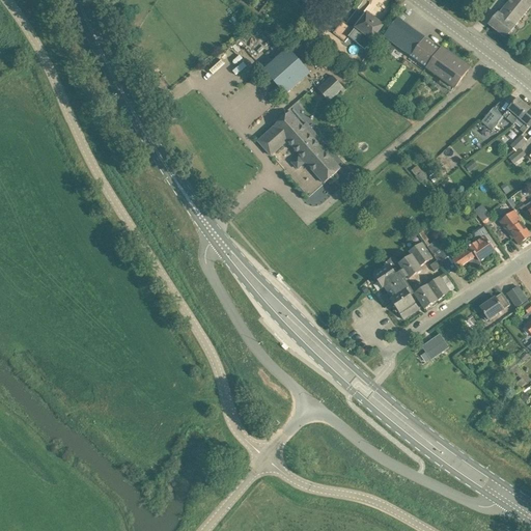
[(530,0),(510,0),(499,14),(498,12),(488,25),(505,38),(530,6),(530,0)]
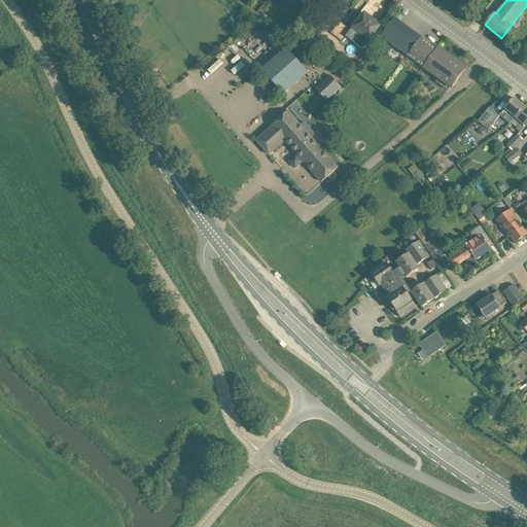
[(362,49),(370,40),(381,26),(364,12),(353,27),(351,29),(340,21),(330,33),(342,41),(346,36),(362,49)]
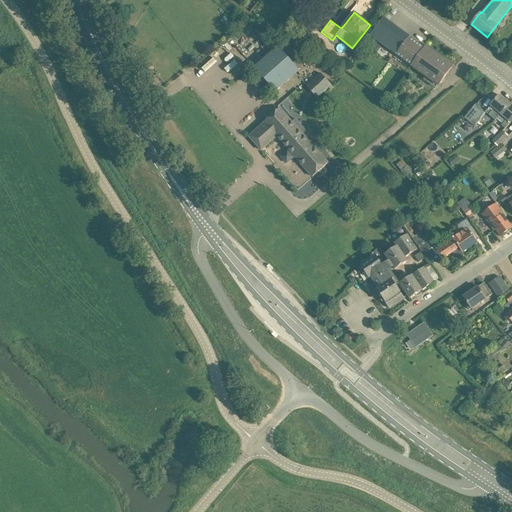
[(304,28),(308,22),(303,18),(298,24),(304,28)]
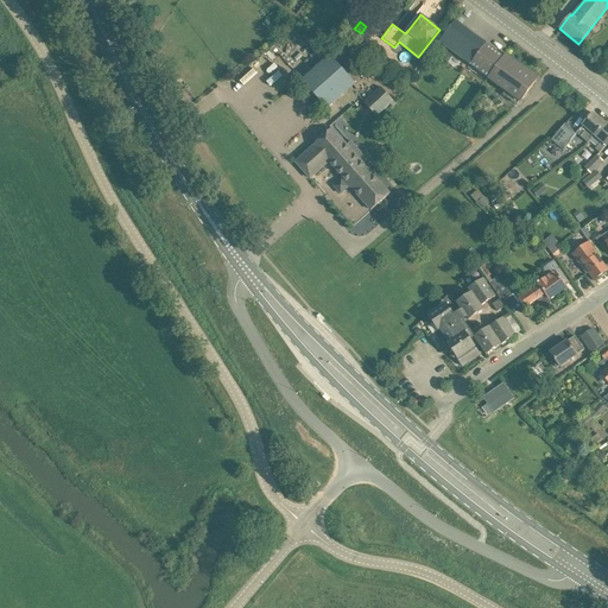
[(455,21),(447,33),(439,43),(470,65),(486,44),(455,21)]
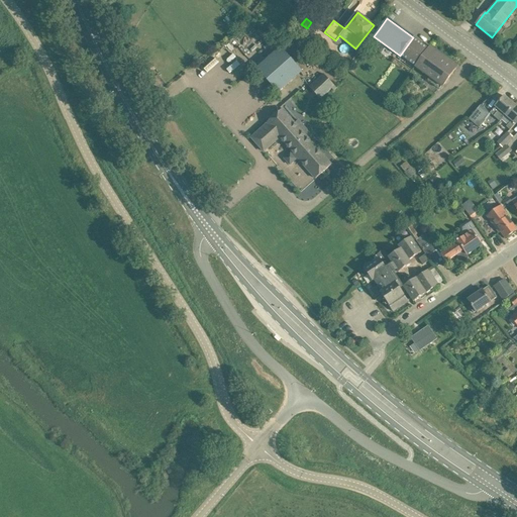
[(281,27),(287,32),(292,25),(288,22),(284,23),(281,27)]
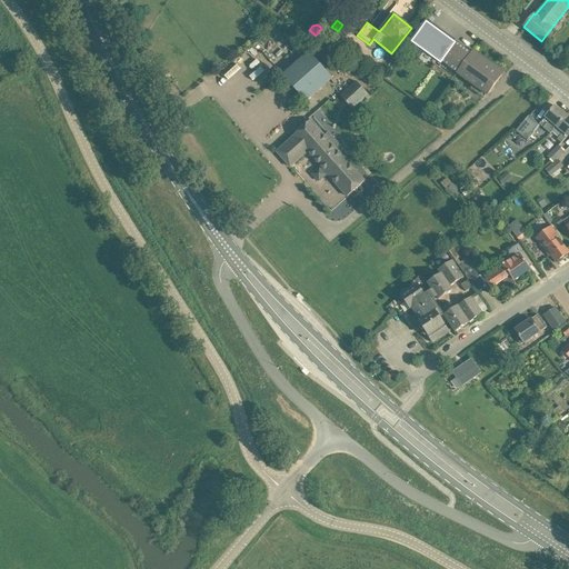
[(326,41),(322,46),(331,52),(335,47),(326,41)]
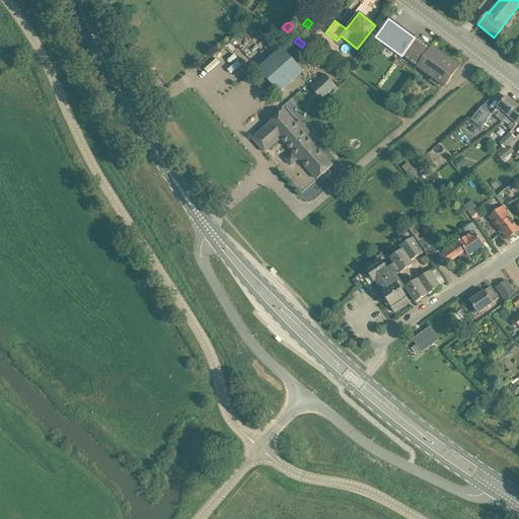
[(417,67),(430,49),(423,44),(415,38),(401,56),(410,62),(417,67)]
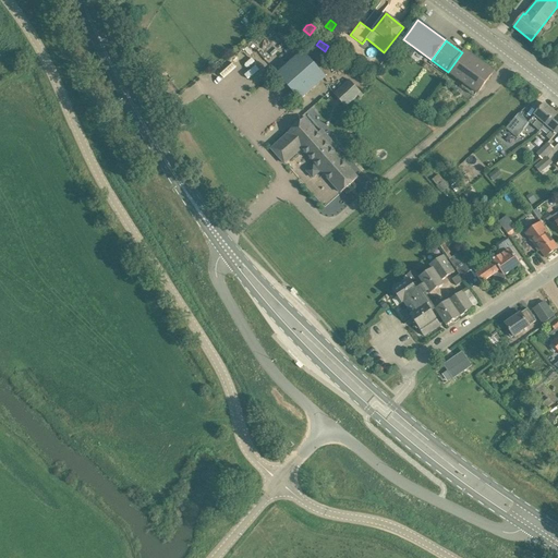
[(411,58),(415,50),(408,45),(402,51),(411,58)]
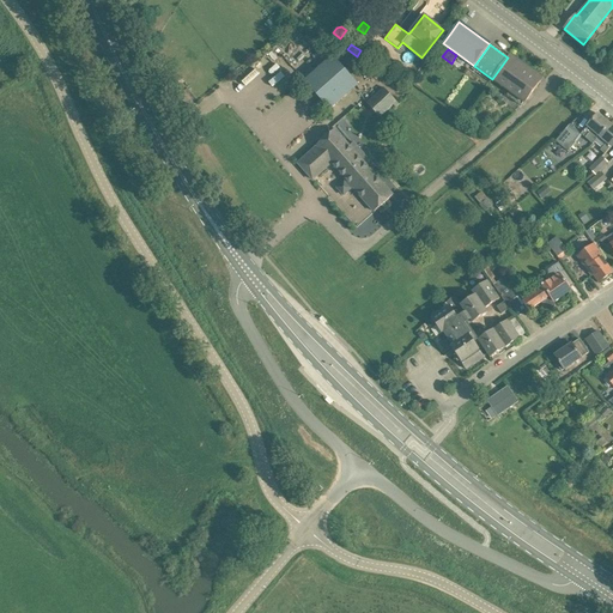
[(492,79),(523,102),(525,103),(542,78),(510,54),(508,58),(492,79)]
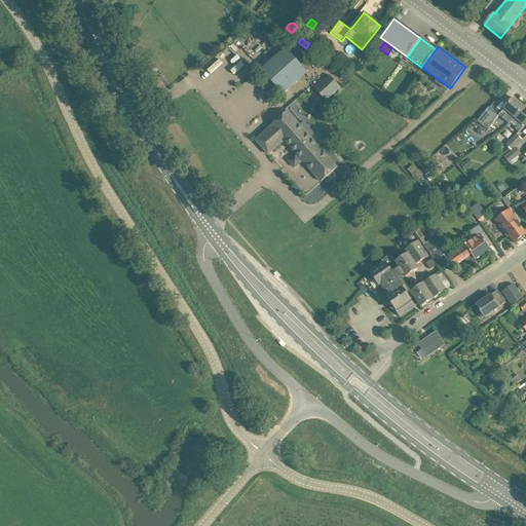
[(284,94),(307,73),(286,48),(262,70),(284,94)]
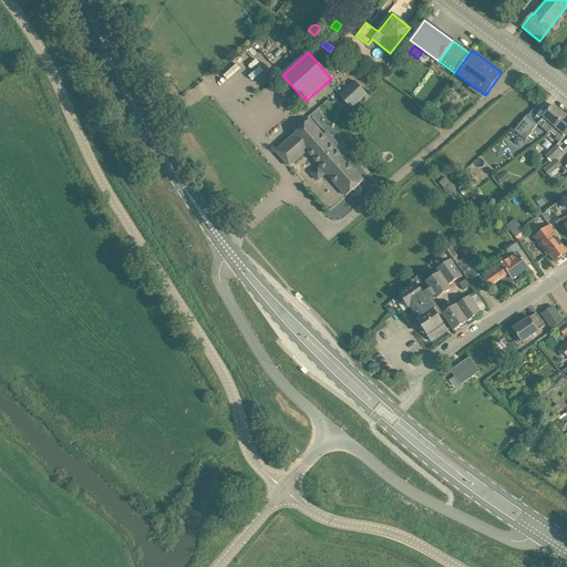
[(367,93),(356,81),(340,94),(351,107),(367,93)]
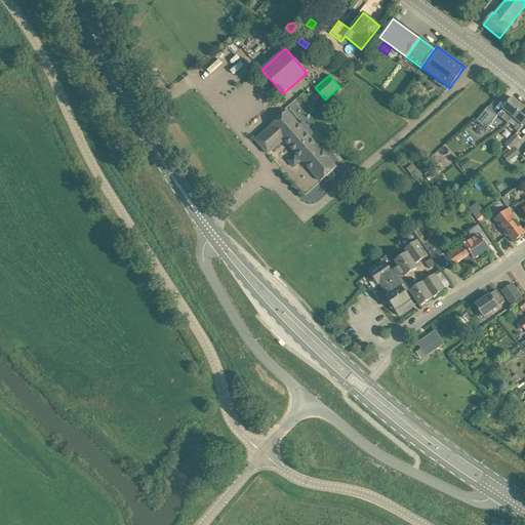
[(497,115),(501,118),(508,123),(513,117),(513,118),(523,107),(512,97),(497,115)]
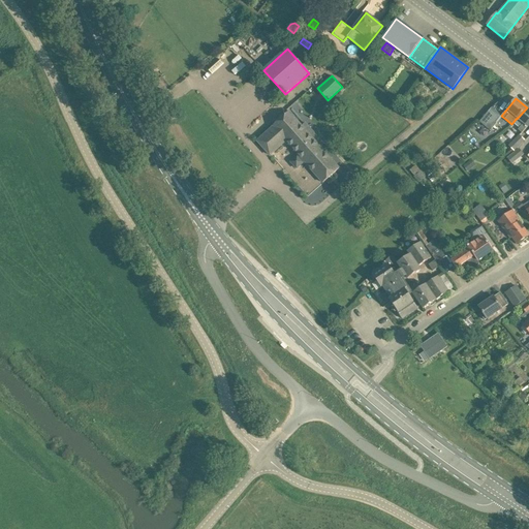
[(498,113),(492,107),(479,122),(486,127),(498,113)]
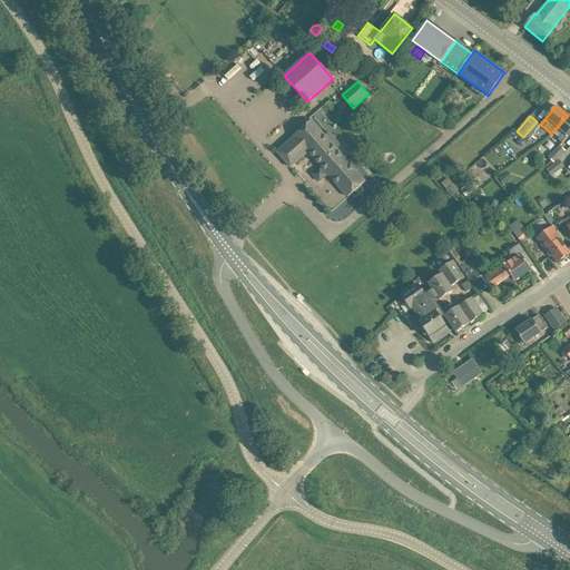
[(558,139),(563,144),(569,135),(569,117),(568,116),(557,128),(563,133),(558,139)]
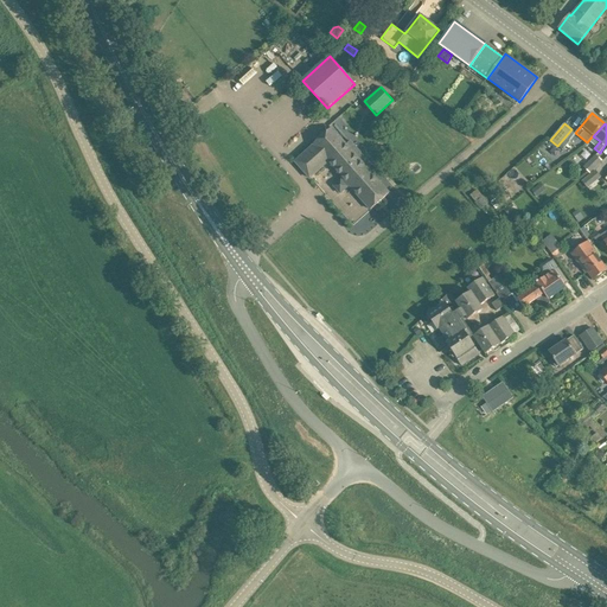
[(313,145),(314,146),(295,163),(310,178),(328,161),(343,178),(334,186),(340,193),(350,185),(371,210),(389,193),(371,173),(375,170),(350,141),(346,145),(331,128),(313,145)]
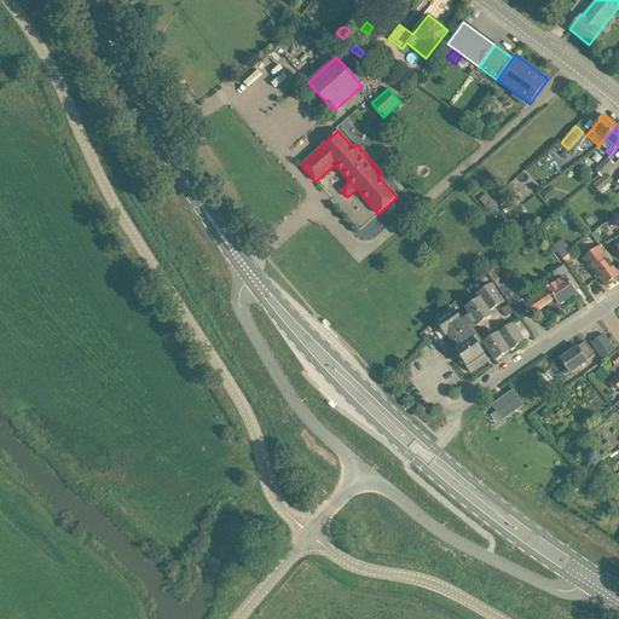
[(602,175),(614,163),(608,157),(596,169),(602,175)]
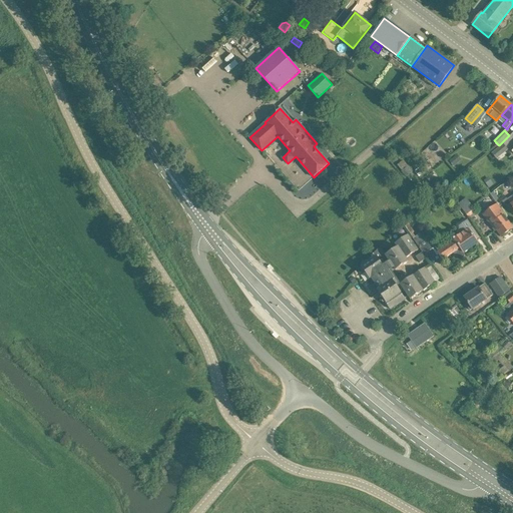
[(503,143),(492,153),(496,158),(507,148),(503,143)]
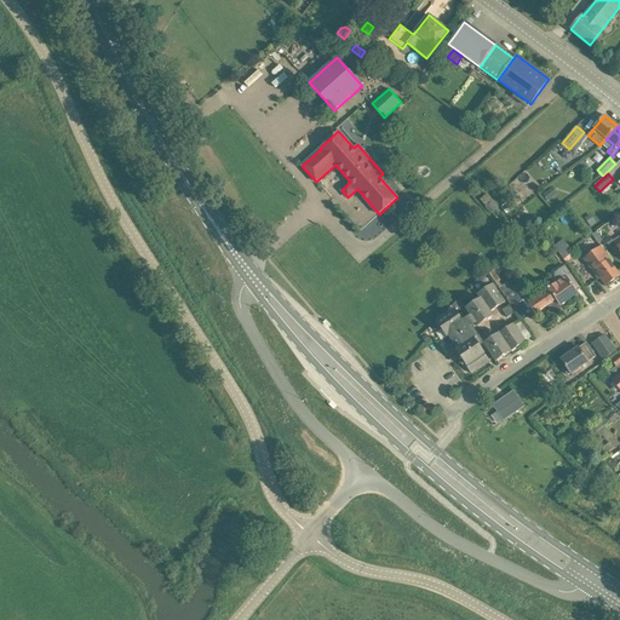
[(547,201),(557,194),(552,187),(543,195),(547,201)]
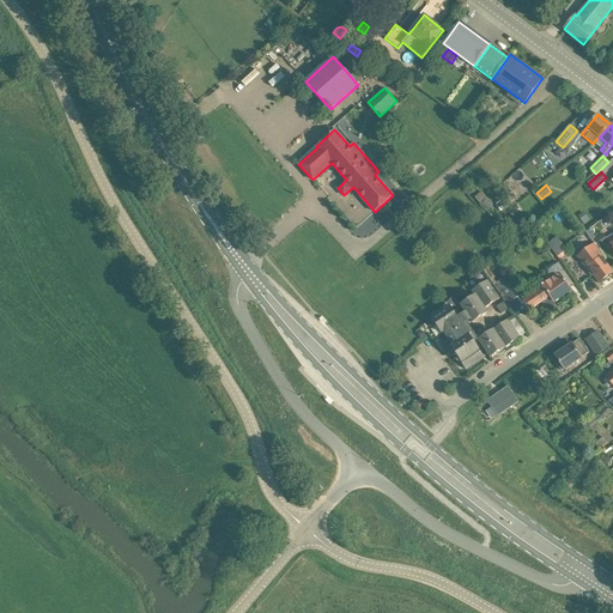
[(487,198),(481,192),(475,198),(481,204),(487,198)]
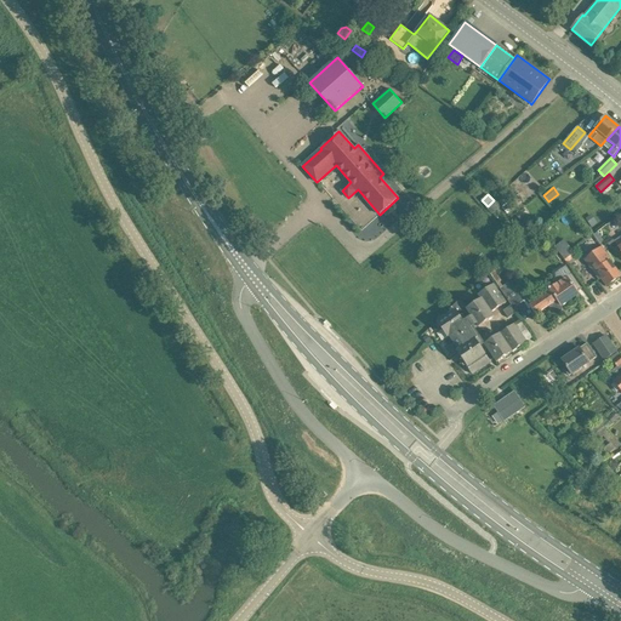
[(500,208),(494,200),(488,206),(494,214),(500,208)]
